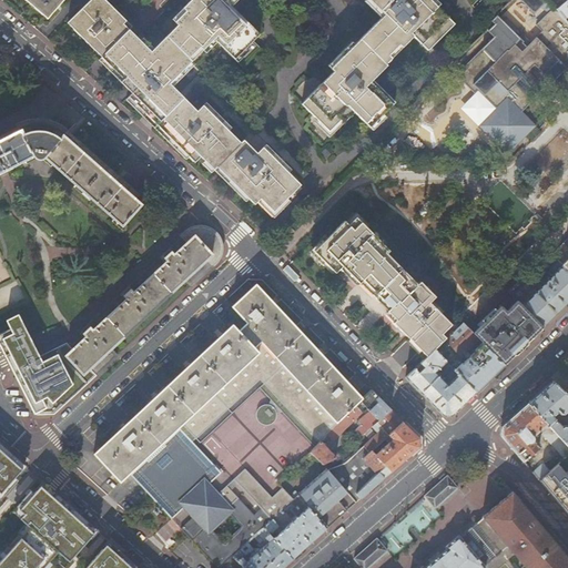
[(23,0),(47,20),(62,0),(23,0)]
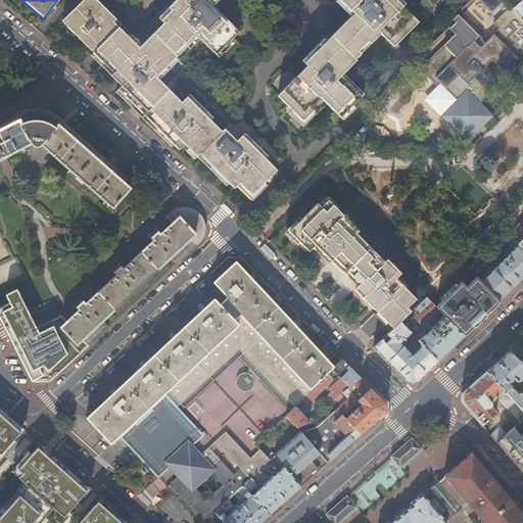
[(215,0),(171,0),(165,5),(169,8),(134,44),(119,30),(108,18),(111,15),(100,5),(96,8),(88,0),(83,0),(63,19),(69,26),(66,29),(94,54),(112,72),(109,76),(122,88),(119,91),(144,115),(169,91),(155,78),(171,62),(169,60),(184,44),(186,47),(197,36),(216,55),(232,38),(238,32),(211,4),(215,0)]
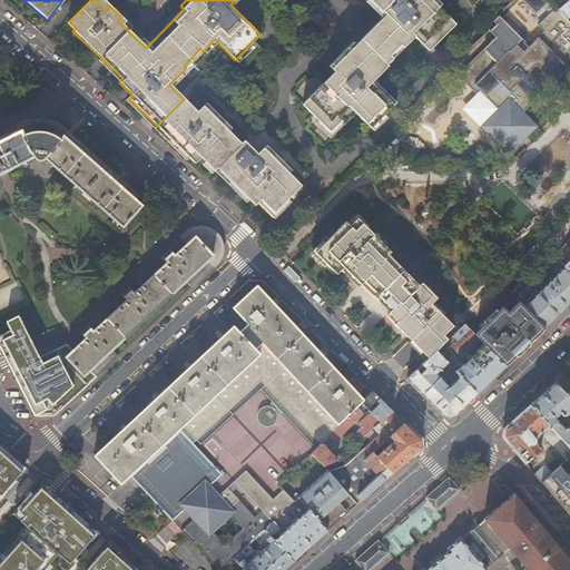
[(363,0),(386,21),(336,74),(340,76),(306,109),(334,136),(345,124),(349,127),(360,116),(369,126),(394,100),(377,84),(392,69),(391,67),(419,40),(433,55),(458,30),(429,2),(425,6),(419,0),(363,0)]
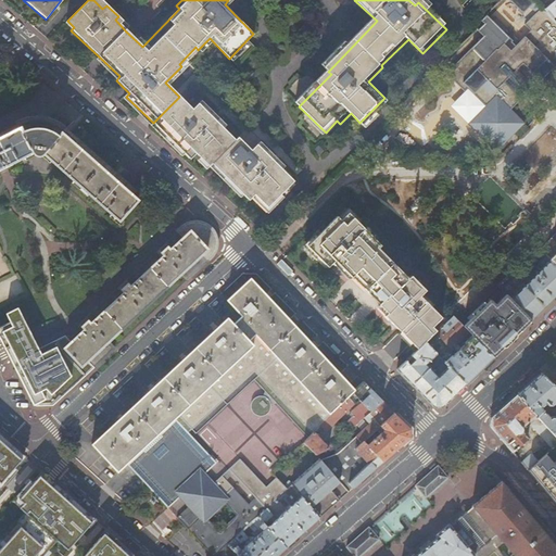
[(507,0),(522,15),(531,7),(536,1),(535,0),(507,0)]
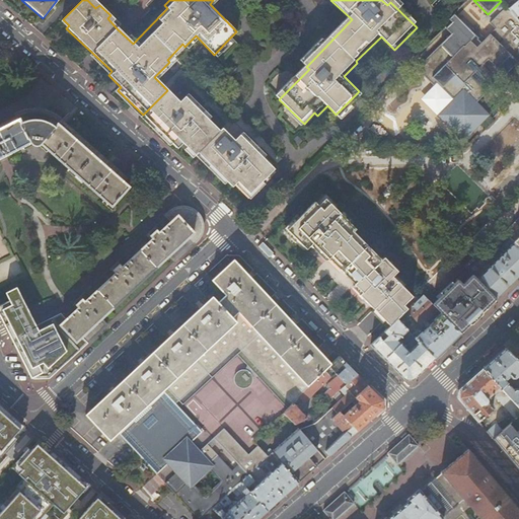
[(518,0),(508,9),(515,17),(518,13),(518,0)]
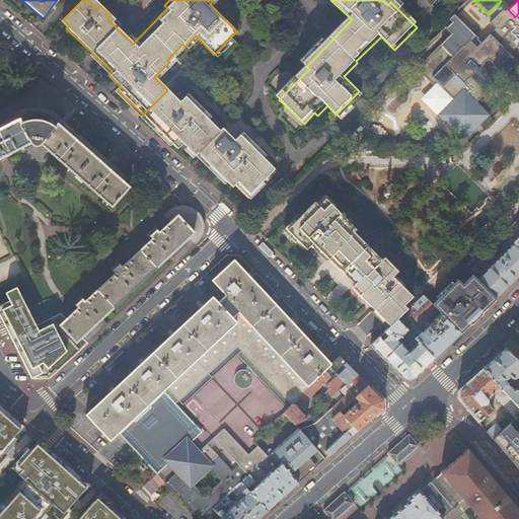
[(506,7),(501,1),(496,6),(501,12),(506,7)]
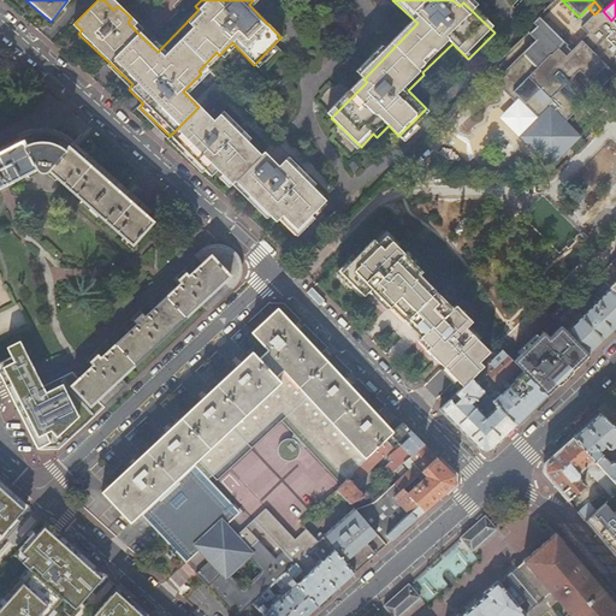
[(603,11),(600,9),(594,15),(580,28),(587,35),(569,53),(566,57),(558,49),(561,46),(564,42),(539,17),(532,23),(535,27),(528,34),(529,36),(534,41),(495,81),(514,101),(517,99),(538,118),(519,137),(550,169),(580,137),(566,122),(578,110),(570,102),(585,89),(591,95),(614,73),(612,72),(610,70),(615,64),(615,25),(611,21),(603,11)]
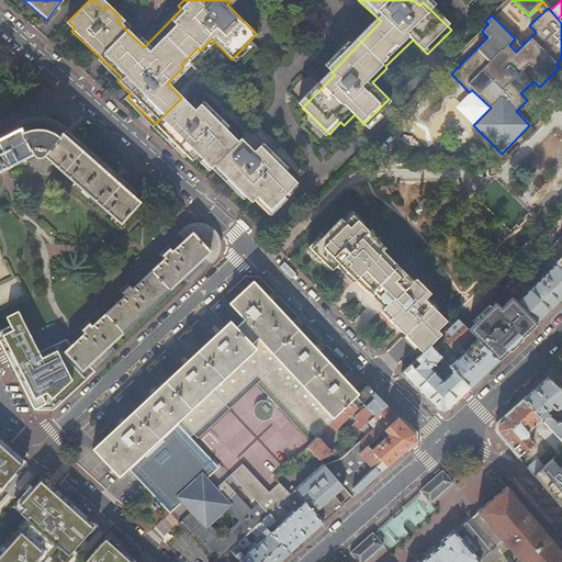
[(258,49),(249,41),(232,59),(240,67),(258,49)]
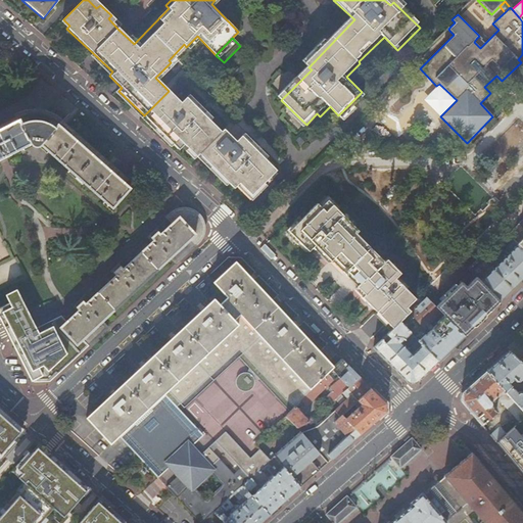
[(476,39),(474,42),(480,48),(483,45),(476,39)]
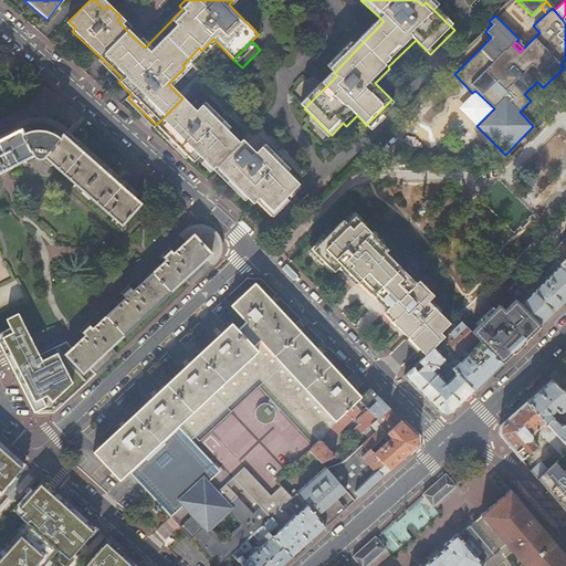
[(14,72),(21,65),(8,55),(2,62),(14,72)]
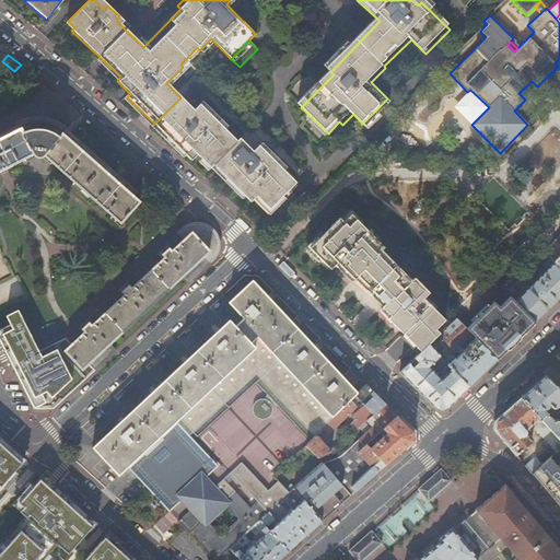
[(537,86),(532,81),(518,93),(525,100),(527,102),(534,95),(539,89),(537,86)]
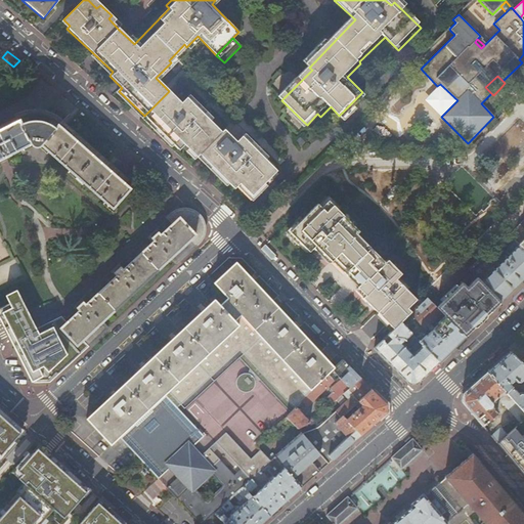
[(457,100),(440,84),(437,86),(425,99),(441,117),(457,100)]
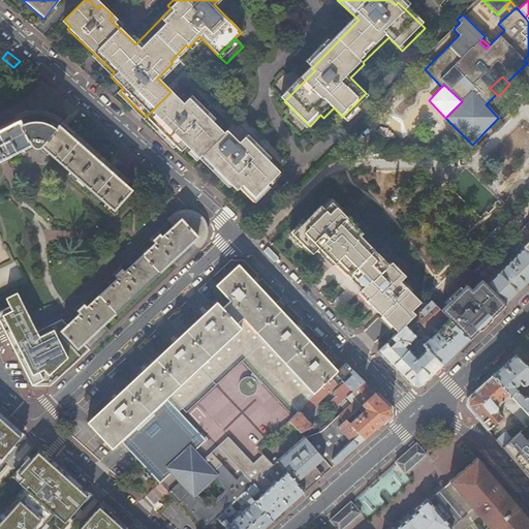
[(183,103),(170,92),(146,117),(182,152),(187,146),(199,159),(203,156),(238,191),(243,185),(255,197),(271,182),(273,184),(281,176),(279,174),(280,172),(245,136),(239,143),(226,130),(223,132),(188,98),(183,103)]
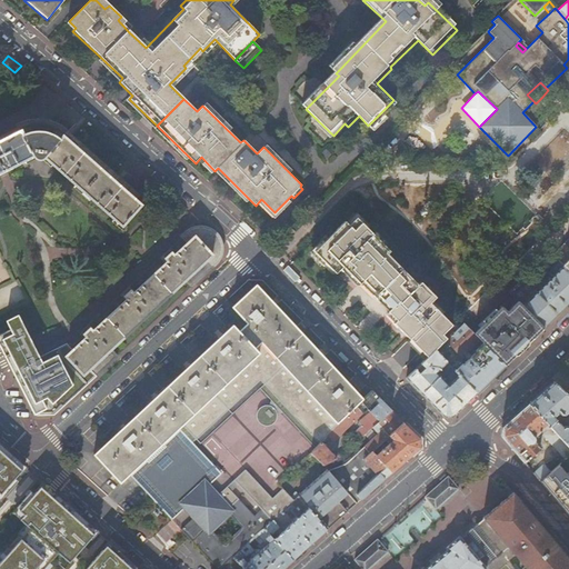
[(412,107),(408,115),(413,119),(408,127),(425,138),(436,122),(412,107)]
